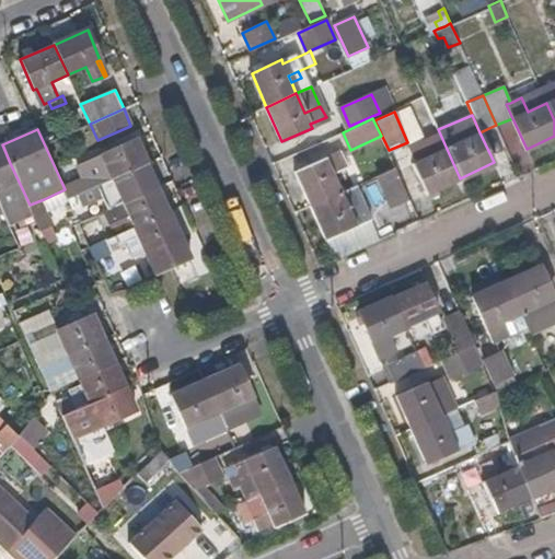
[(114,178),(148,163),(135,134),(101,150),(73,163),(78,175),(61,182),(65,189),(69,198),(85,191),(101,184),(114,178)]
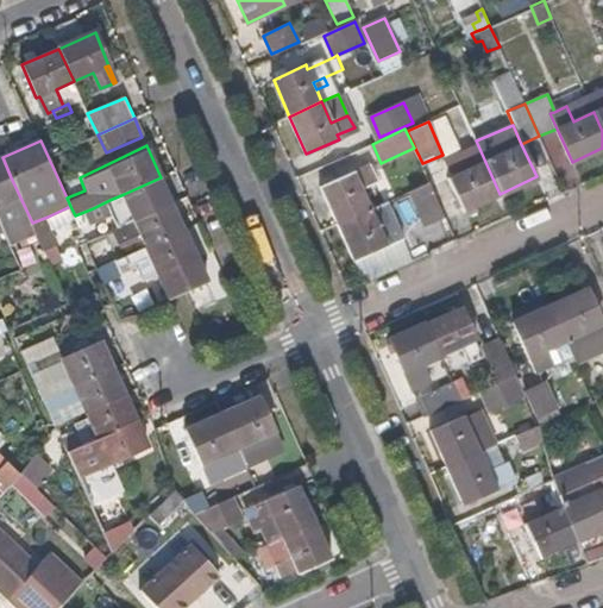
[(500,194),(485,162),(465,170),(458,155),(445,161),(452,176),(448,179),(463,211),(500,194)]
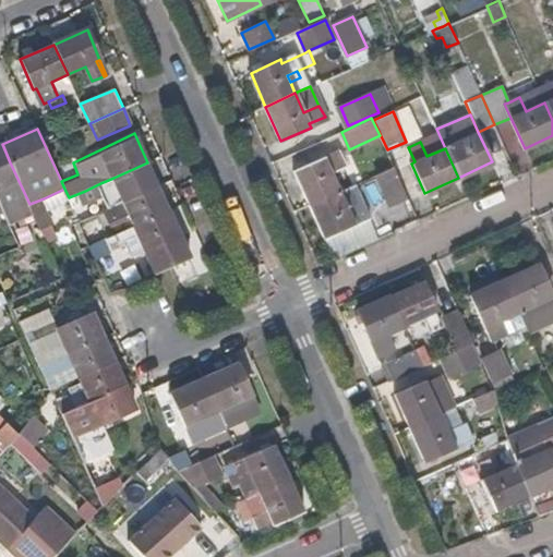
[(29,204),(10,162),(2,144),(0,145),(0,202),(10,223),(34,213),(29,204)]
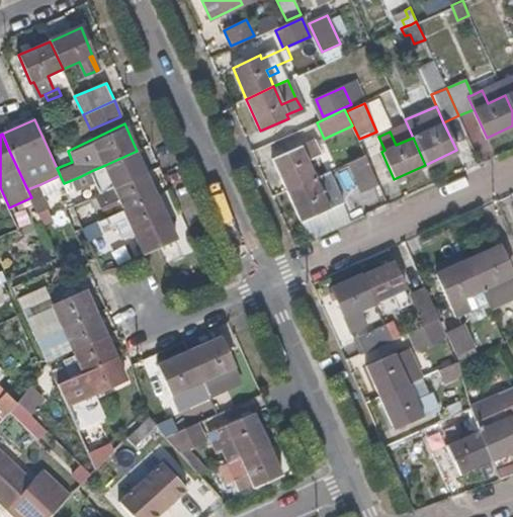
[(314,176),(308,160),(321,154),(315,140),(273,158),(287,188),(314,176)]
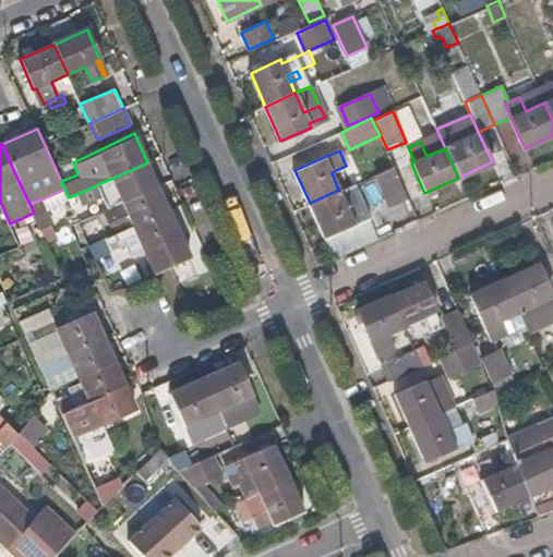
[(158,186),(147,162),(113,178),(118,188),(123,202),(158,186)]
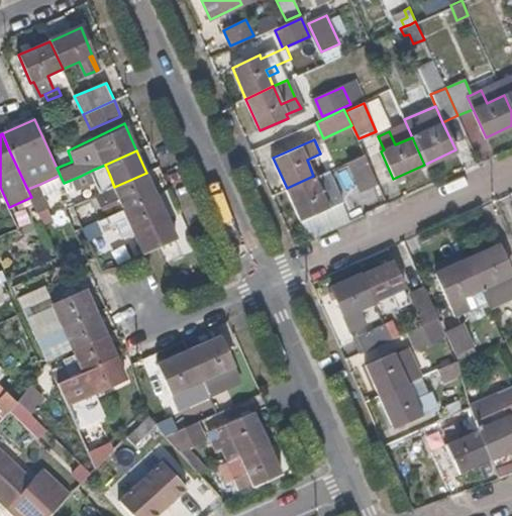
[(376,182),(363,156),(347,163),(360,189),(376,182)]
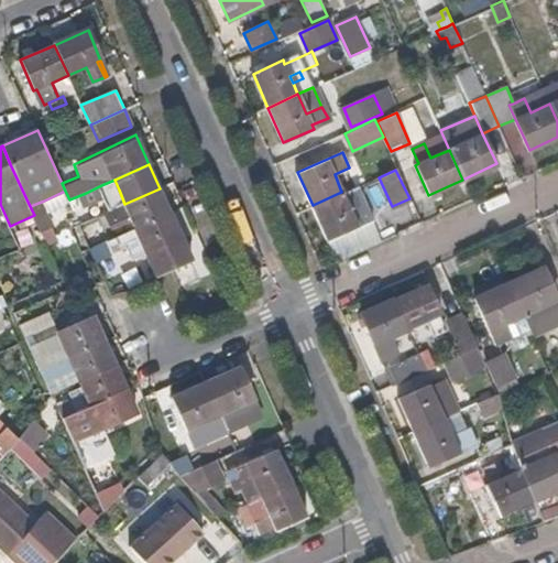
[(119,190),(115,180),(101,185),(105,195),(119,190)]
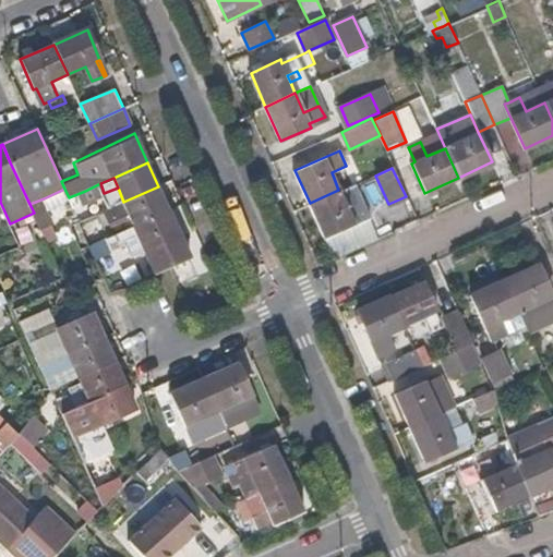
[(104,193),(100,183),(85,191),(89,202),(105,195),(104,193)]
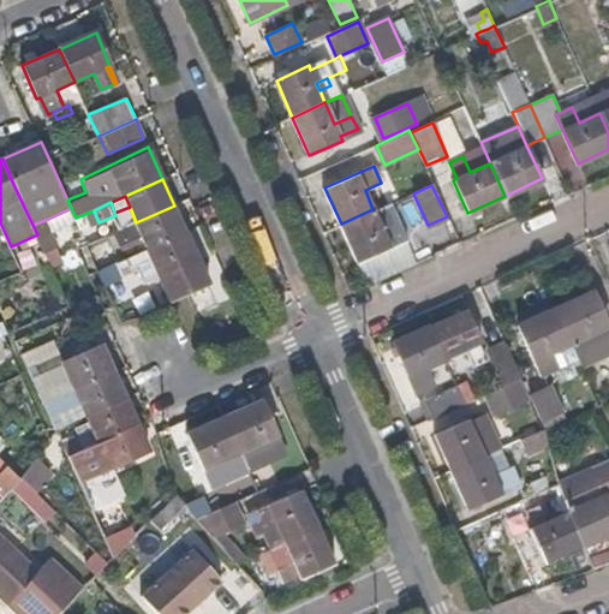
[(407,239),(389,202),(372,209),(341,224),(358,261),(407,239)]
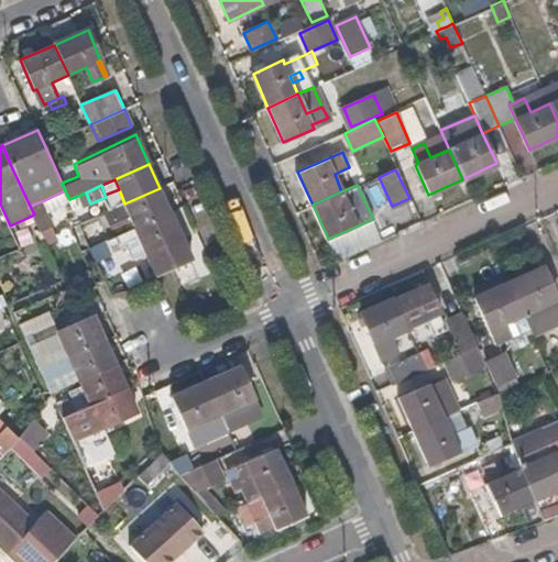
[(171,212),(160,188),(124,204),(107,212),(118,237),(122,234),(137,228),(171,212)]
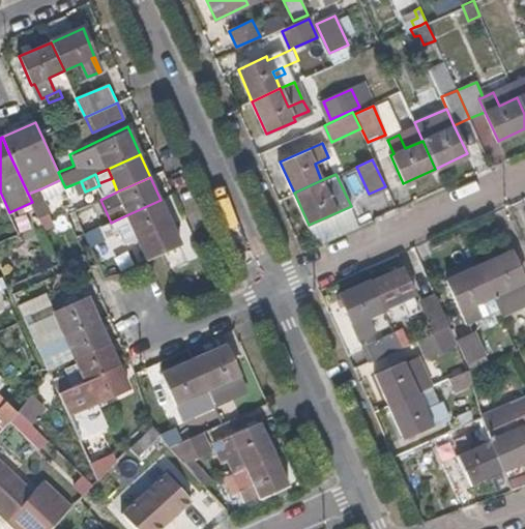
[(47,197),(46,198),(41,188),(28,194),(32,202),(37,214),(53,208),(47,197)]
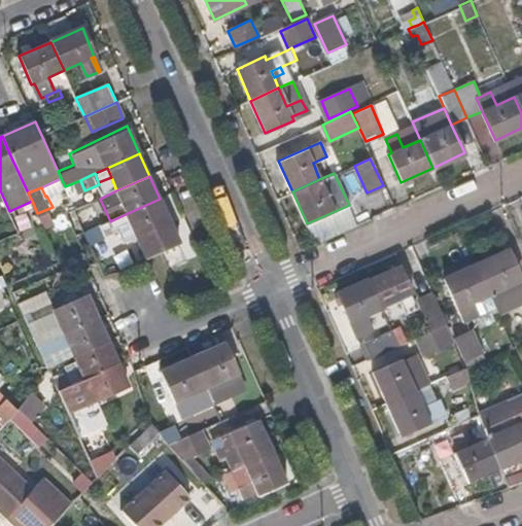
[(180,244),(160,199),(128,213),(132,223),(134,228),(138,236),(138,237),(143,246),(148,257),(162,252),(180,244)]
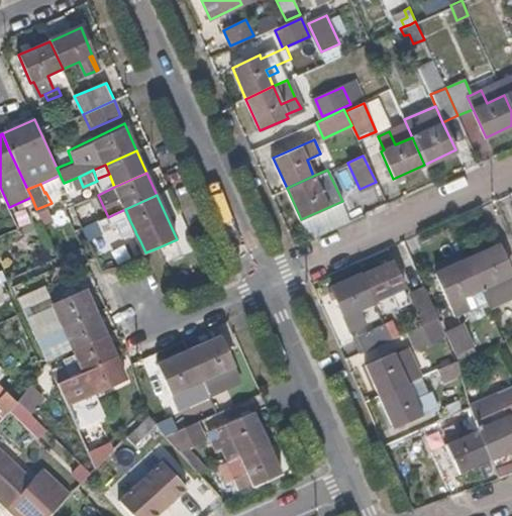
[(129,219),(125,209),(112,215),(117,224),(129,219)]
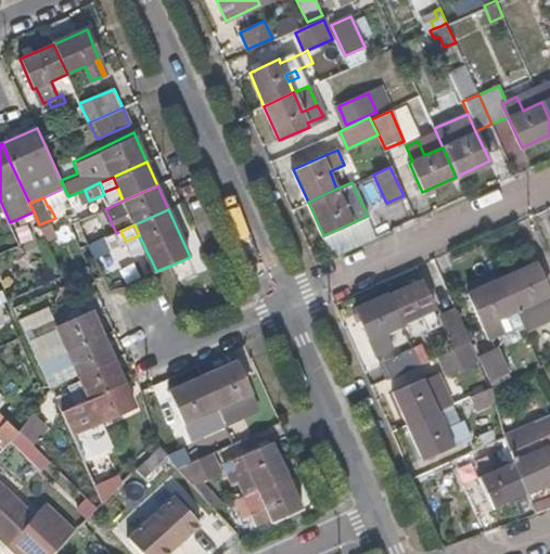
[(126,241),(120,231),(116,233),(106,237),(111,249),(126,242),(126,241)]
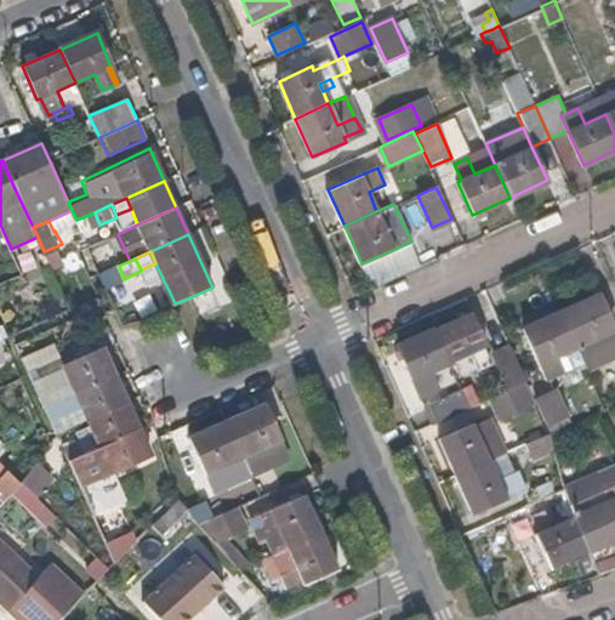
[(143,274),(158,268),(155,263),(141,269),(141,271),(143,274)]
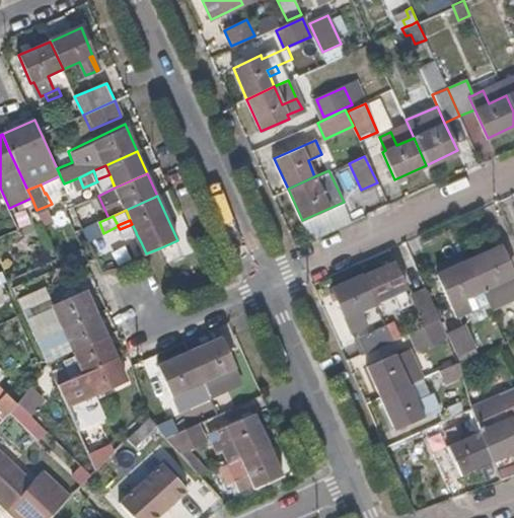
[(103,233),(99,222),(83,228),(88,239),(103,233)]
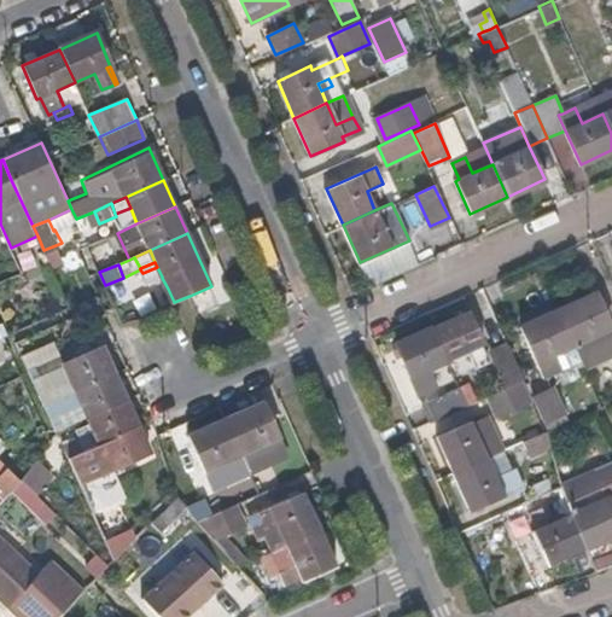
[(162,277),(157,267),(143,273),(146,284),(162,278),(162,277)]
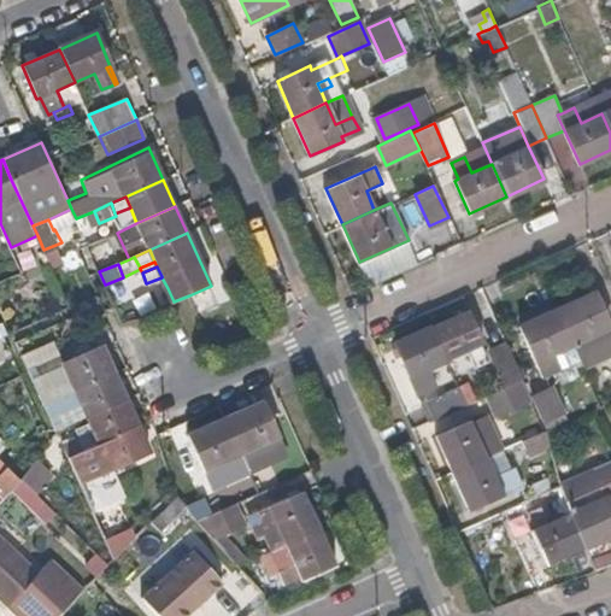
[(218,309),(211,286),(189,295),(199,316),(218,309)]
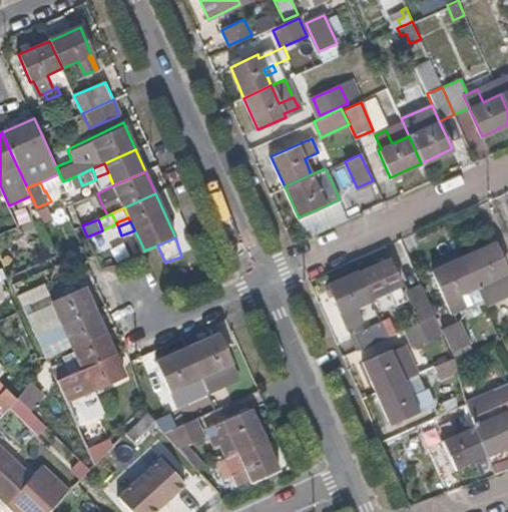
[(507,270),(496,243),(465,258),(483,300),(487,309),(507,300),(507,270)]
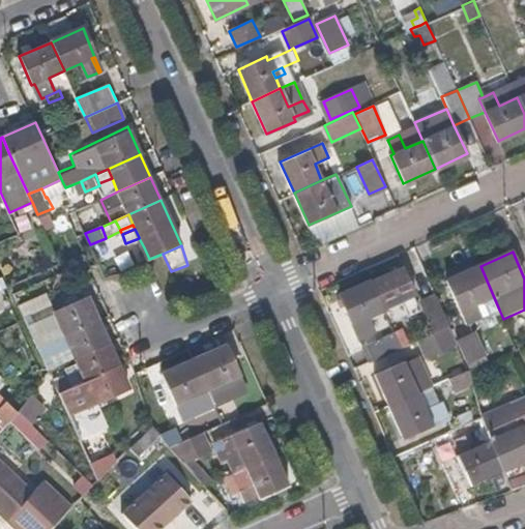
[(416,294),(404,265),(372,280),(385,310),(403,301),(409,315),(420,311),(413,296),(416,294)]
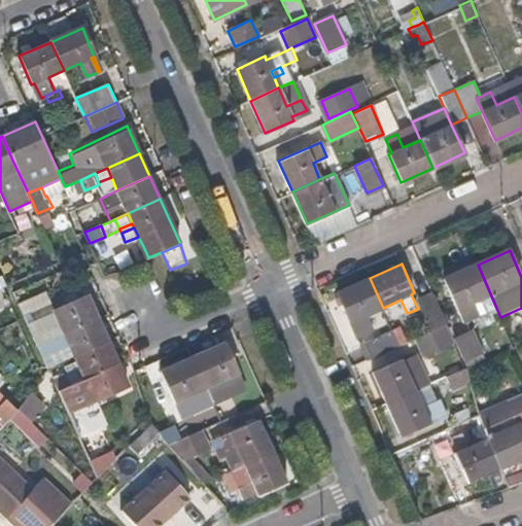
[(496,308),(478,265),(446,279),(458,307),(461,306),(467,321),(496,308)]
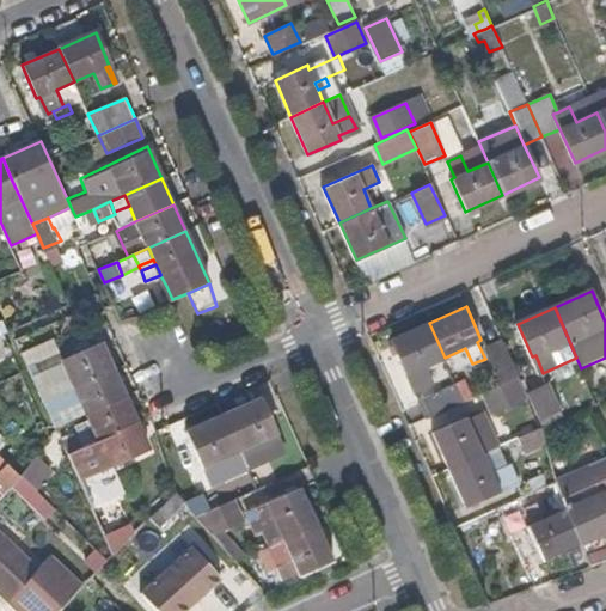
[(445,358),(429,323),(392,340),(415,390),(432,383),(424,366),(445,358)]
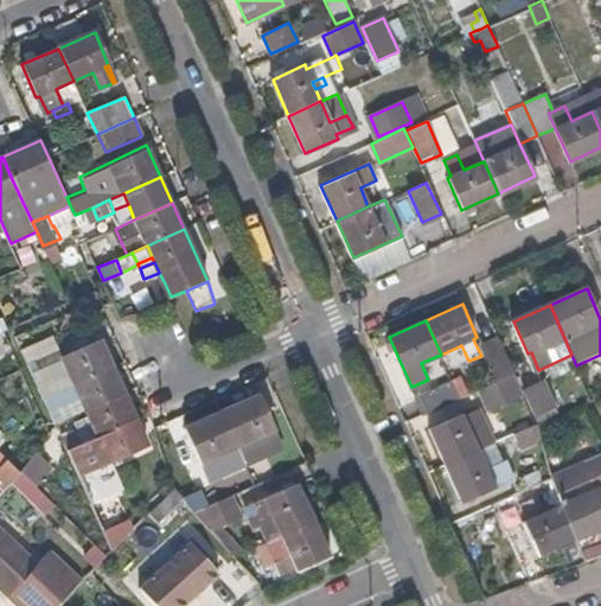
[(64,356),(56,336),(23,349),(34,372),(50,365),(65,359),(64,356)]
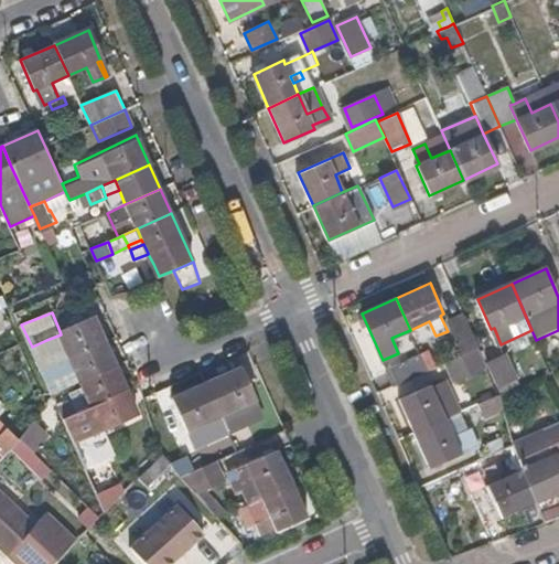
[(105,342),(94,317),(60,331),(61,334),(66,347),(71,357),(105,342)]
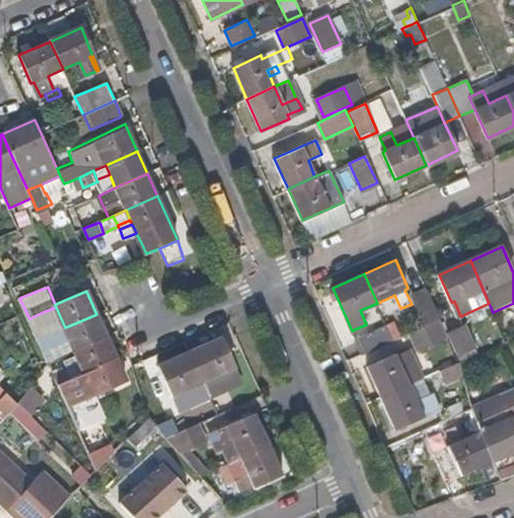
[(440,319),(428,291),(414,297),(426,325),(439,319),(440,319)]
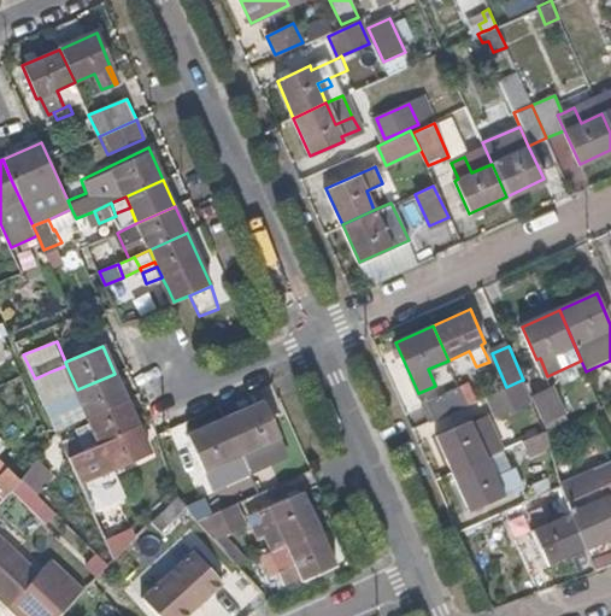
[(77,389),(72,379),(66,365),(51,371),(62,396),(77,389)]
